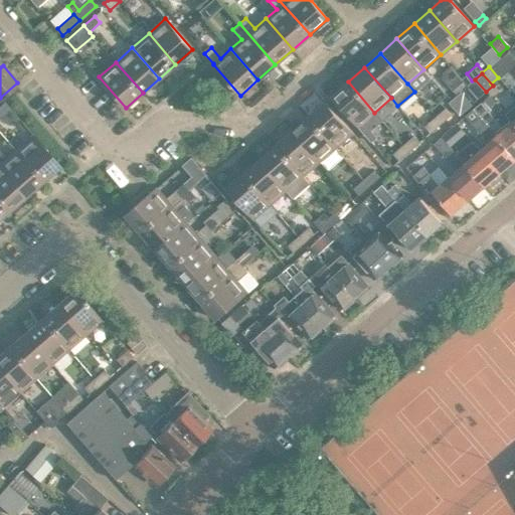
[(457,74),(447,83),(452,91),(463,81),(457,74)]
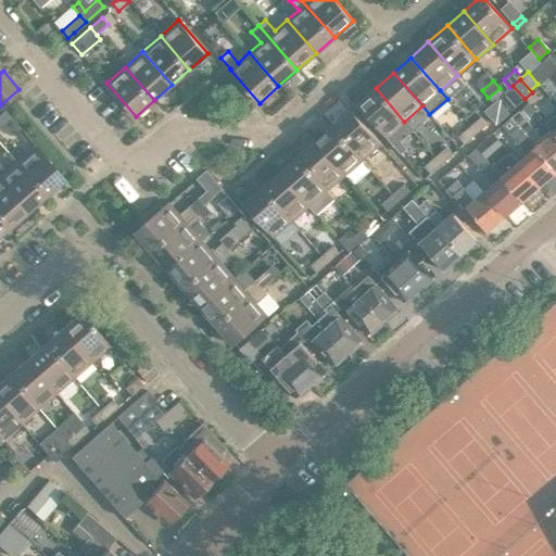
[(357,103),(400,153),(406,147),(400,140),(412,129),(404,122),(376,88),(357,103)]
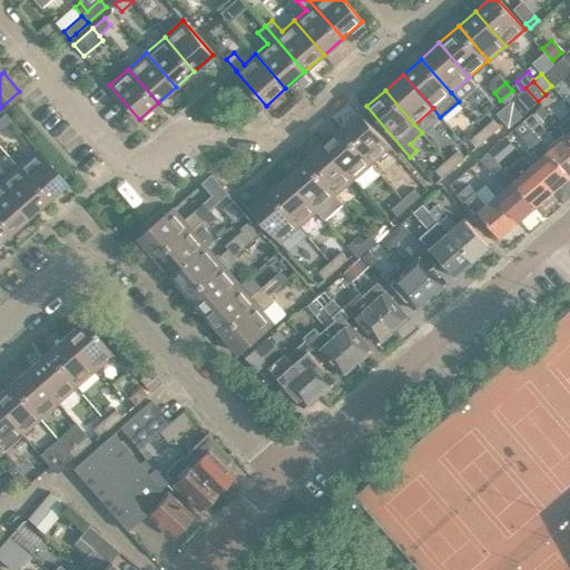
[(508,128),(521,116),(509,102),(495,114),(508,128)]
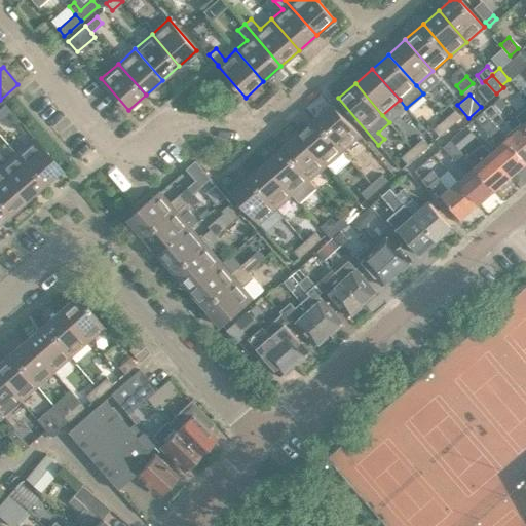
[(360,136),(332,104),(314,118),(342,150),(360,136)]
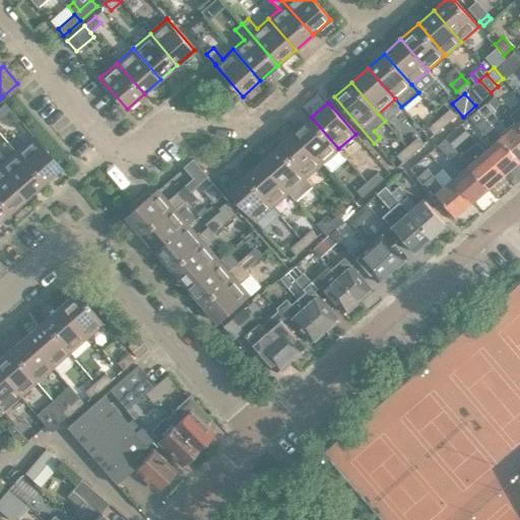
[(483,117),(519,159),(519,127),(516,123),(508,130),(484,103),(476,110),(483,117)]
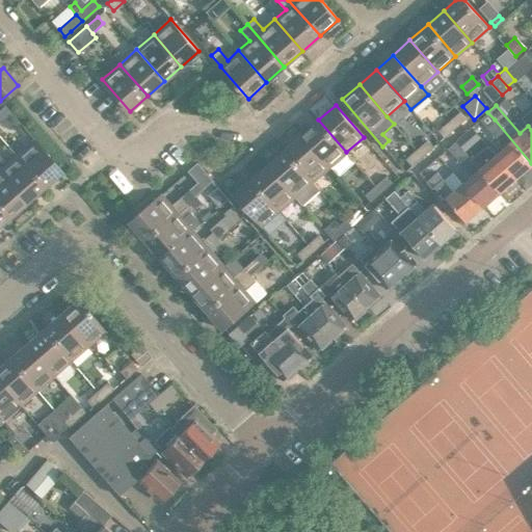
[(0,121),(10,112),(4,106),(0,108),(0,121)]
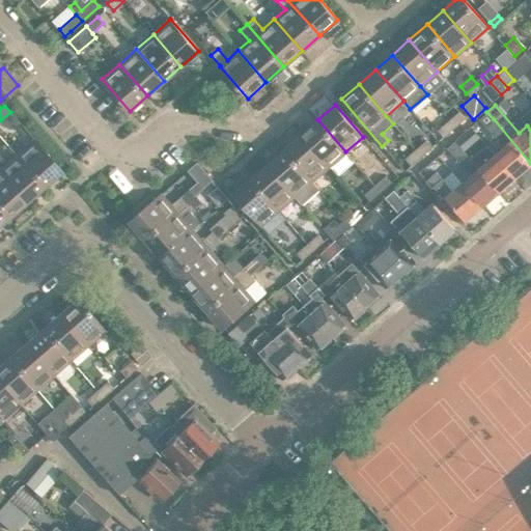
[(530,107),(521,116),(528,126),(527,126),(530,130),(530,107)]
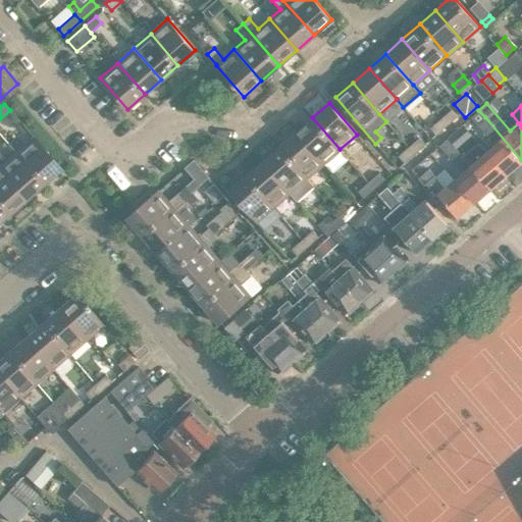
[(451,109),(441,117),(440,118),(446,125),(457,116),(451,109)]
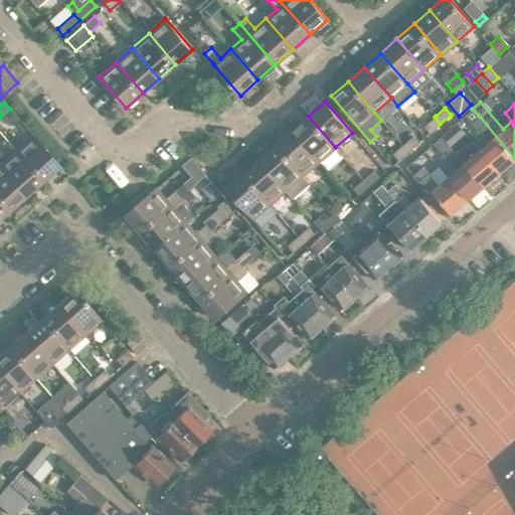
[(343,156),(335,147),(308,116),(292,131),(319,161),(327,171),(343,156)]
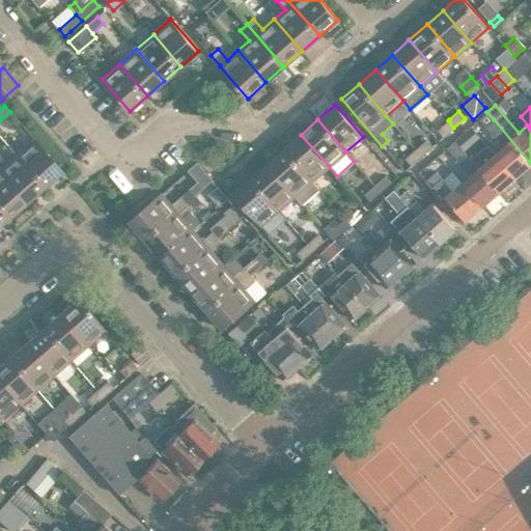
[(514,177),(530,163),(494,119),(485,127),(503,146),(495,154),(514,177)]
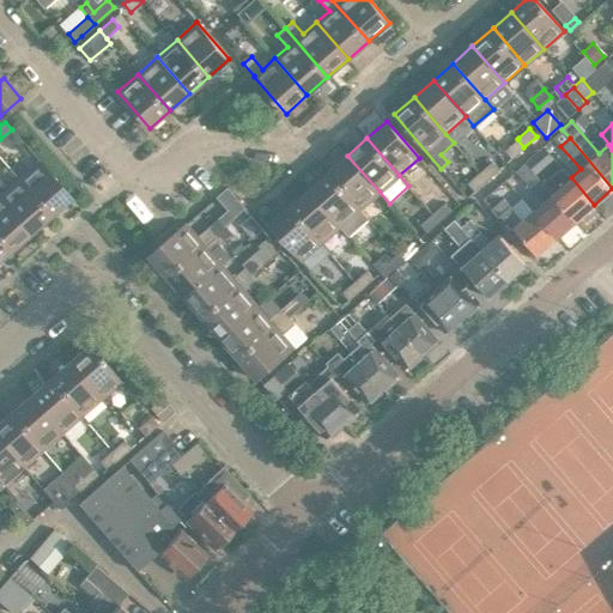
[(511,158),(523,147),(517,139),(504,150),(511,158)]
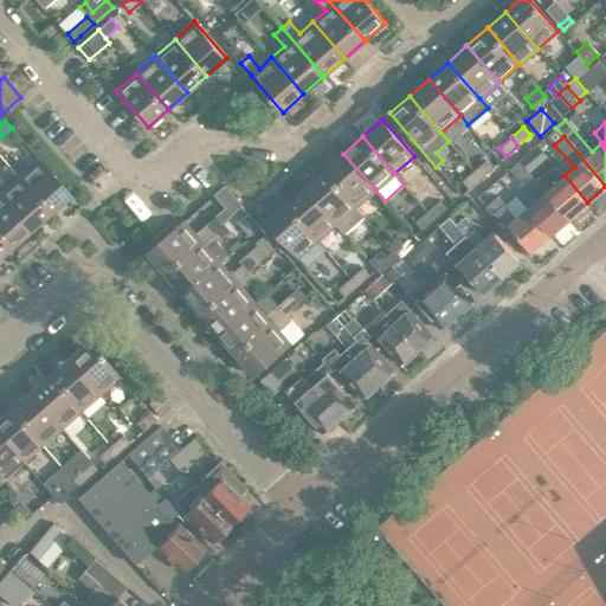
[(375,189),(343,154),(323,171),(355,207),(375,189)]
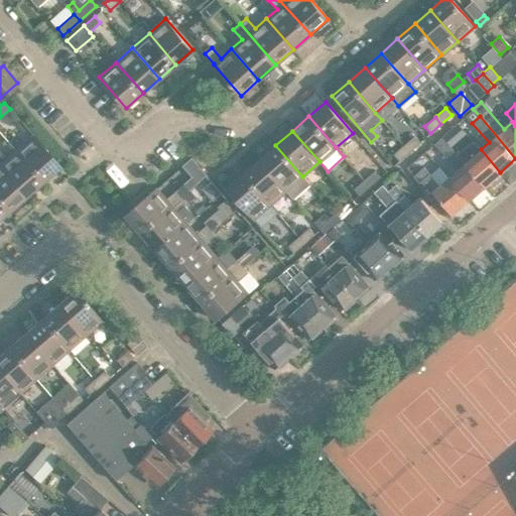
[(446,132),(441,137),(447,145),(454,140),(446,132)]
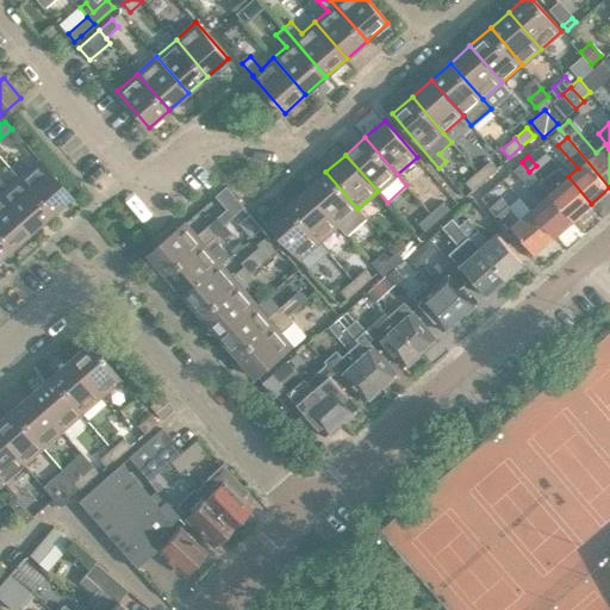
[(38,160),(17,178),(49,215),(70,197),(38,160)]
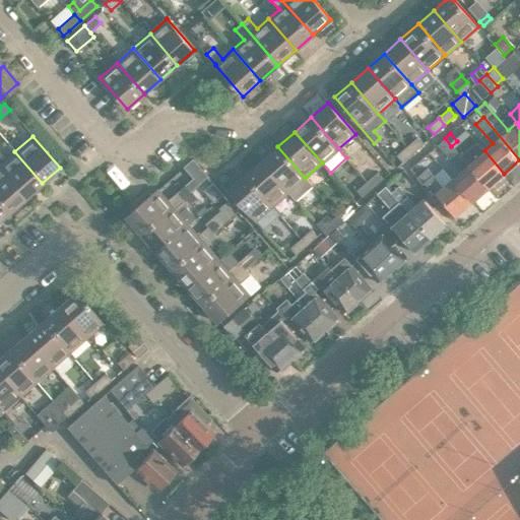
[(424,143),(417,137),(406,146),(412,152),(424,143)]
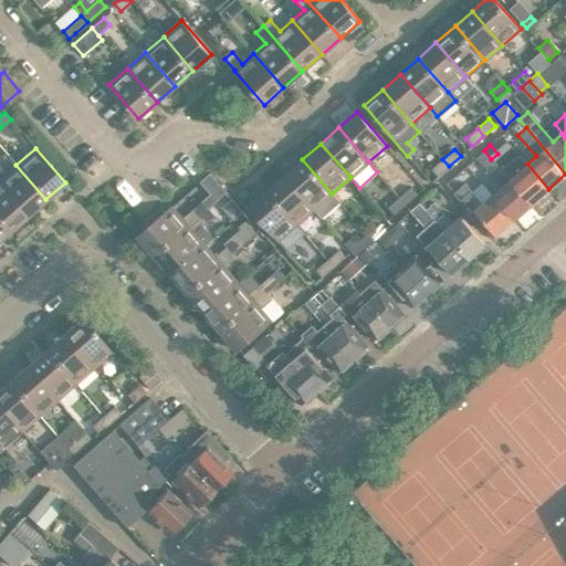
[(501,187),(492,195),(514,220),(531,205),(501,169),(491,159),(484,150),(475,158),(501,187)]
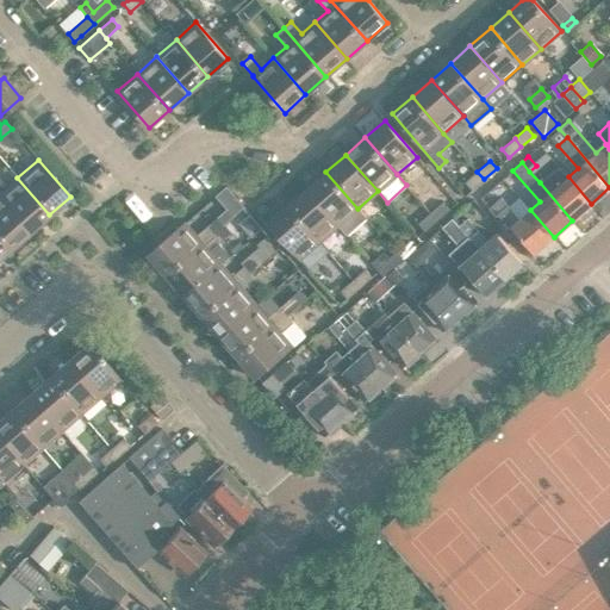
[(540,182),(572,221),(591,204),(568,176),(559,166),(540,182)]
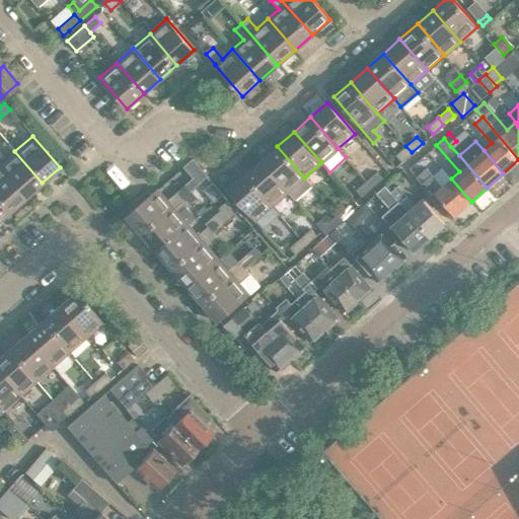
[(277,146),(261,160),(288,192),(295,199),(311,184),(304,177),(277,146)]
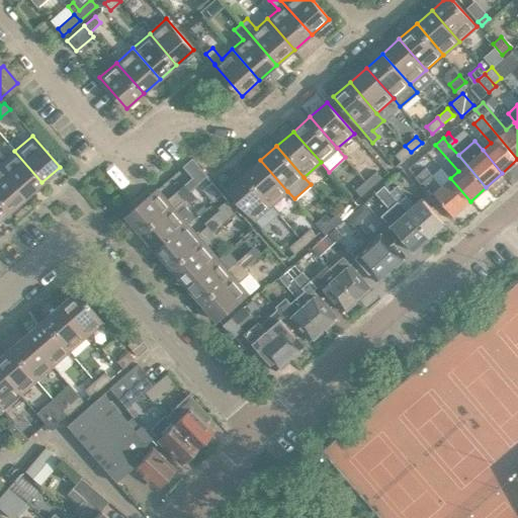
[(401,161),(411,152),(405,146),(395,155),(401,161)]
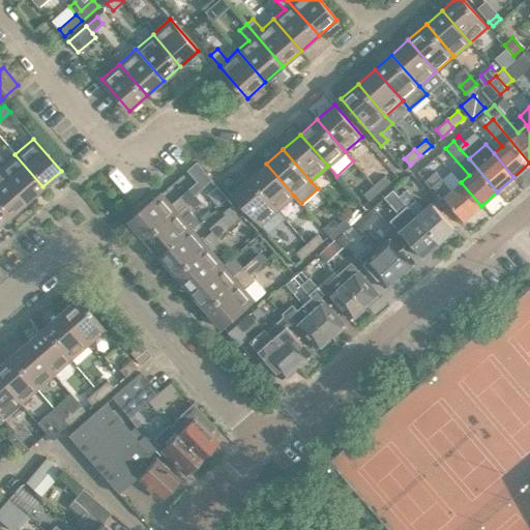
[(0,173),(25,202),(42,186),(15,154),(0,167),(0,173)]
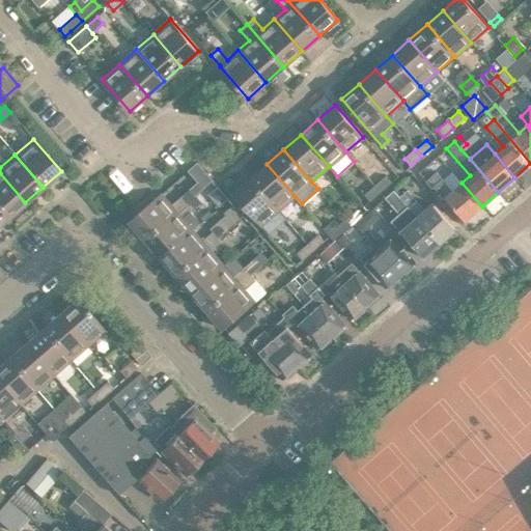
[(445,198),(465,221),(482,206),(462,183),(450,192),(440,180),(442,179),(427,163),(419,170),(444,199),(445,198)]
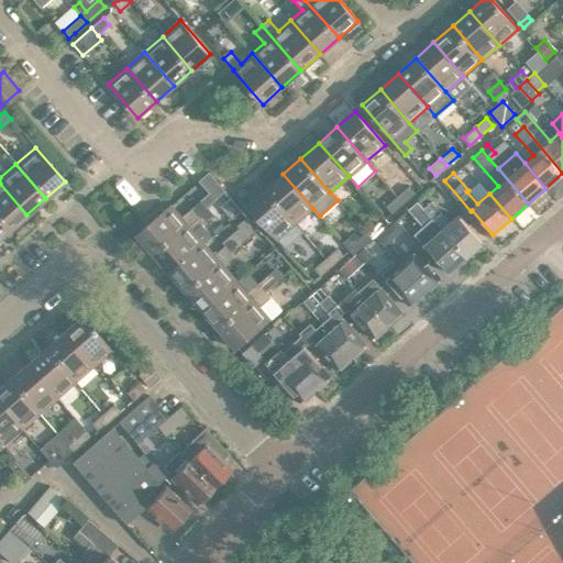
[(283,174),(265,189),(295,223),(312,208),(283,174)]
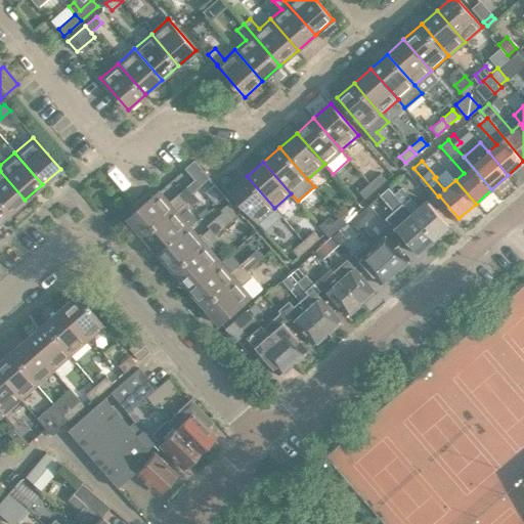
[(0,207),(7,215),(25,200),(0,171),(0,207)]
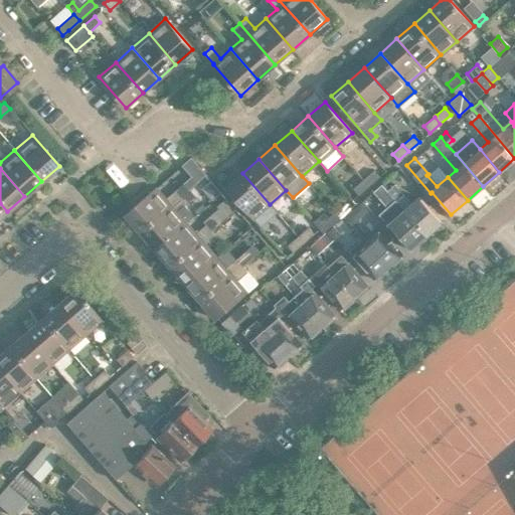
[(399,169),(381,185),(426,236),(442,222),(418,197),(410,204),(393,185),(405,175),(399,169)]
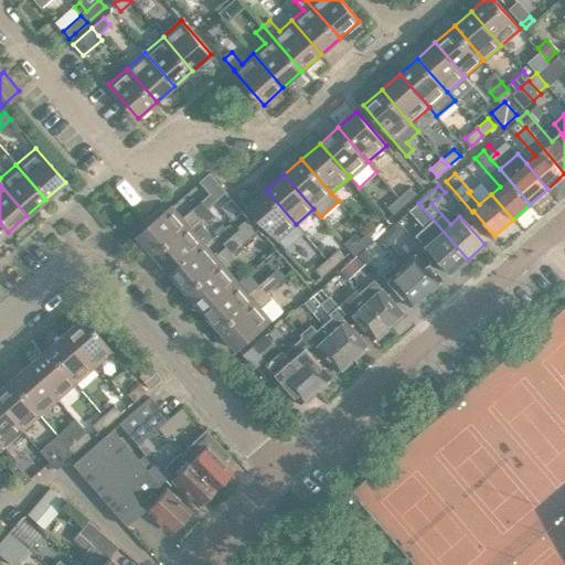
[(416,194),(409,187),(398,196),(405,204),(416,194)]
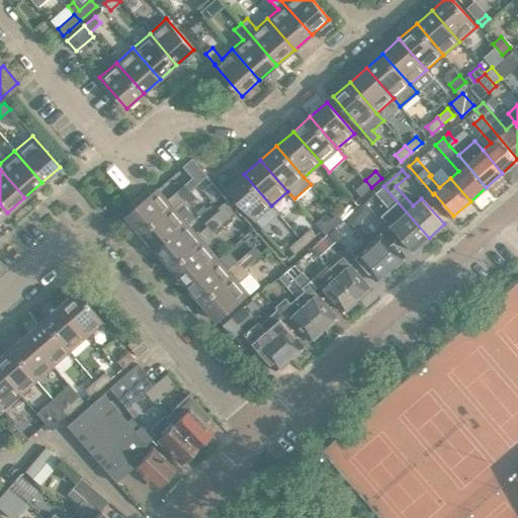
[(244,174),(227,189),(261,229),(278,213),(271,205),(244,174)]
